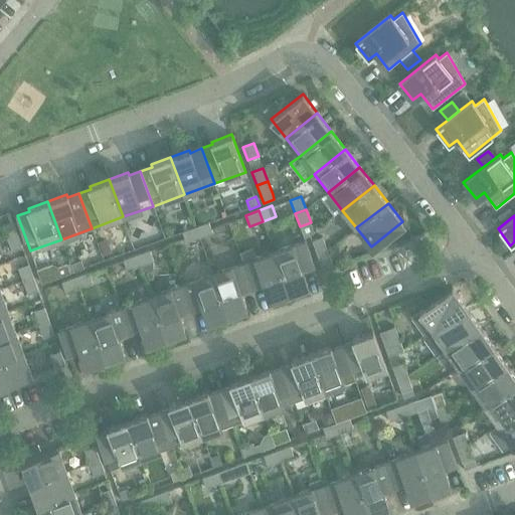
[(13,221),(2,225),(7,238),(18,234),(13,221)]
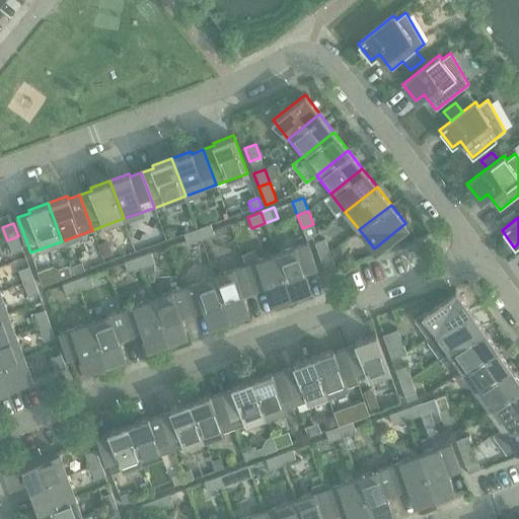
[(215,235),(211,224),(197,229),(201,240),(215,235)]
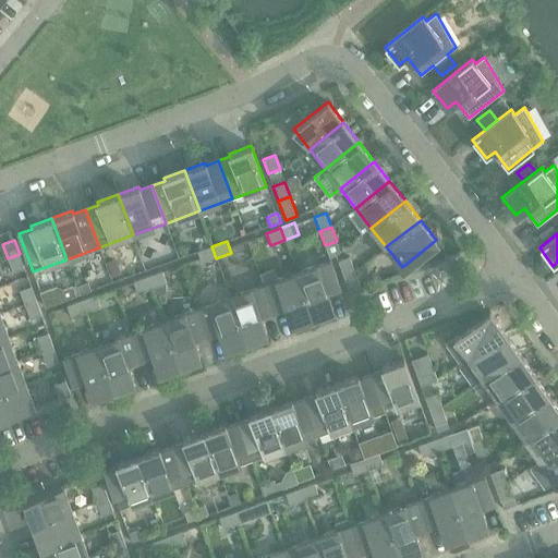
[(197,252),(202,263),(216,258),(211,246),(197,252)]
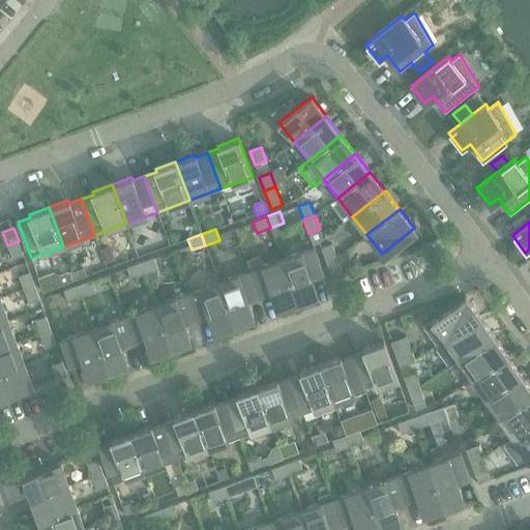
[(12,259),(23,255),(19,241),(7,245),(12,259)]
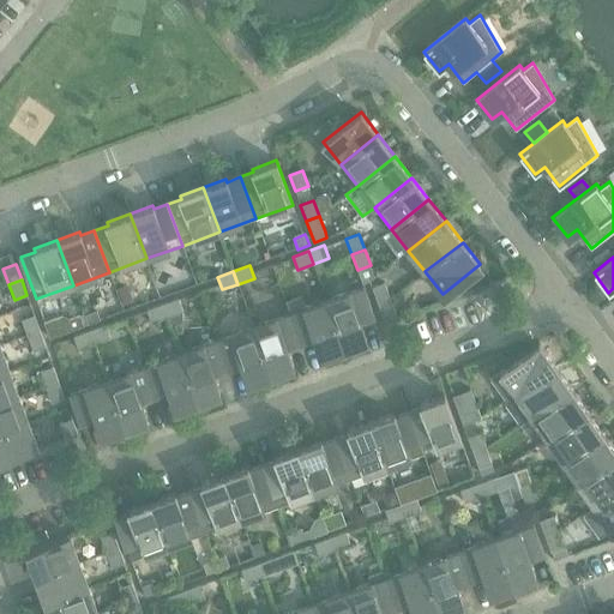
[(384,283),(372,288),(378,304),(390,299),(384,283)]
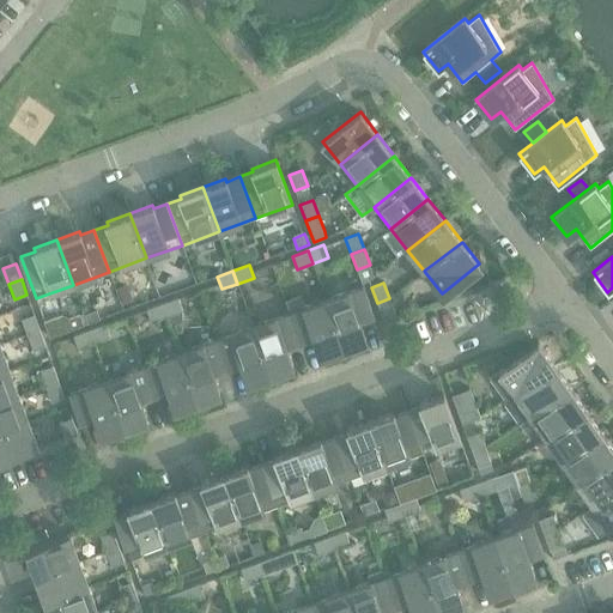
[(372,313),(363,287),(326,301),(343,346),(365,338),(358,319),(372,313)]
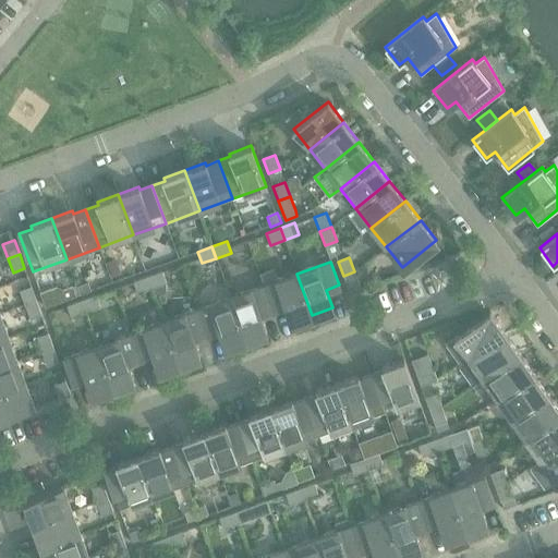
[(112,277),(121,274),(118,264),(109,267),(112,277)]
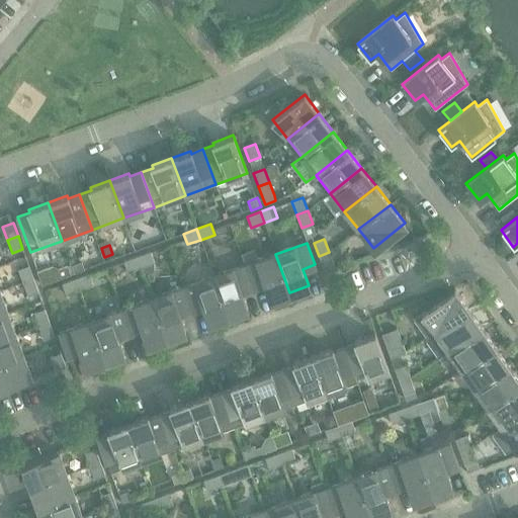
[(241,254),(245,265),(253,287),(264,283),(270,299),(289,292),(275,254),(258,260),(254,249),(241,254)]
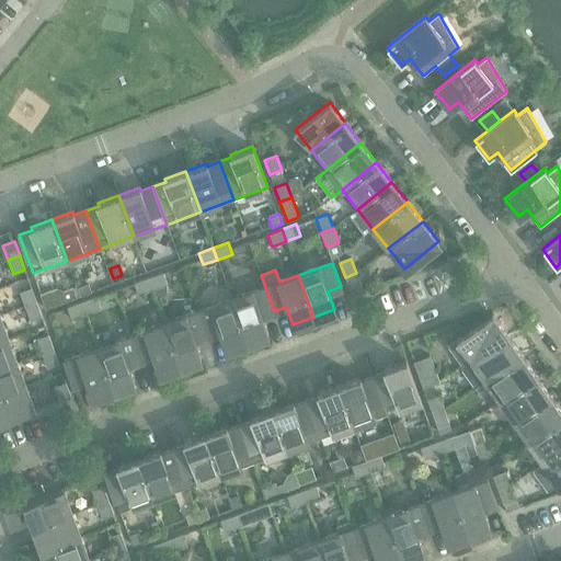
[(168,284),(163,273),(148,278),(152,289),(168,284)]
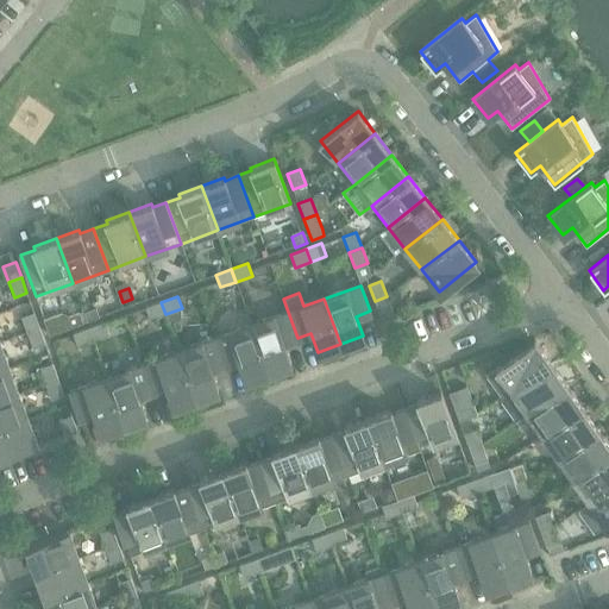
[(381,316),(393,312),(387,296),(375,301),(381,316)]
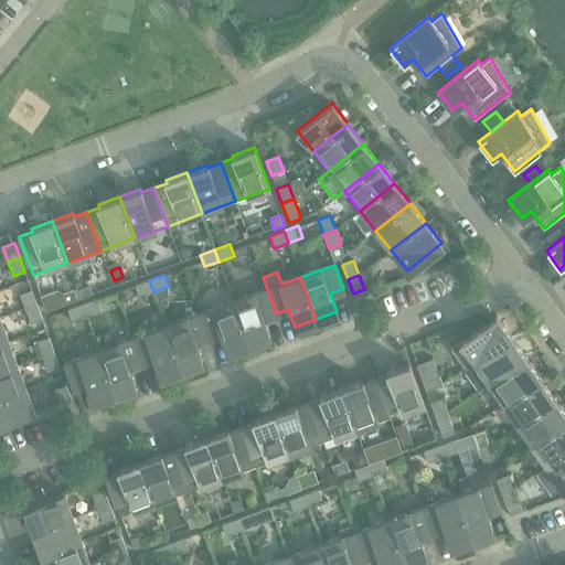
[(135,285),(139,297),(153,291),(149,280),(135,285)]
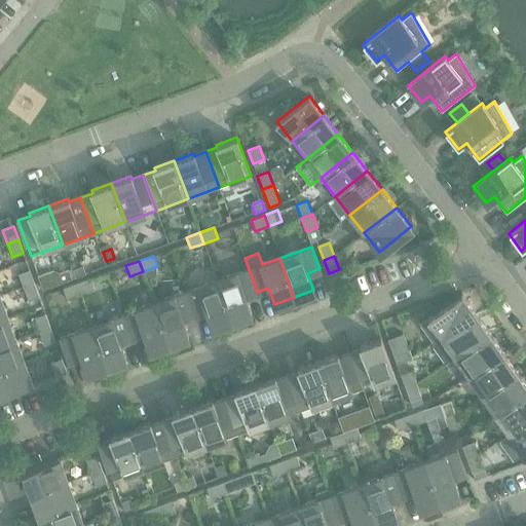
[(73,270),(76,277),(86,273),(83,266),(73,270)]
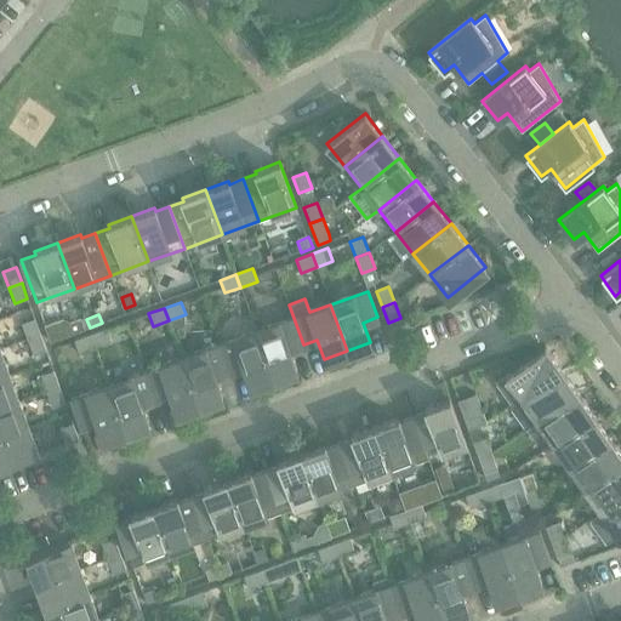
[(63,318),(45,325),(51,342),(85,330),(80,318),(69,322),(63,318)]
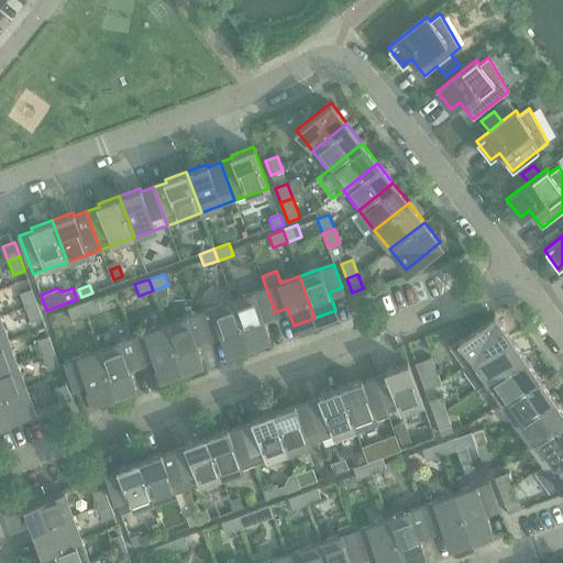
[(275,312),(266,288),(232,300),(247,342),(268,334),(263,317),(275,312)]
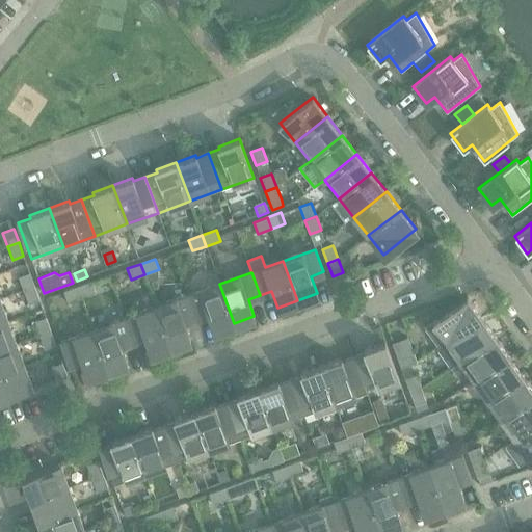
[(29,273),(19,277),(24,291),(34,287),(29,273)]
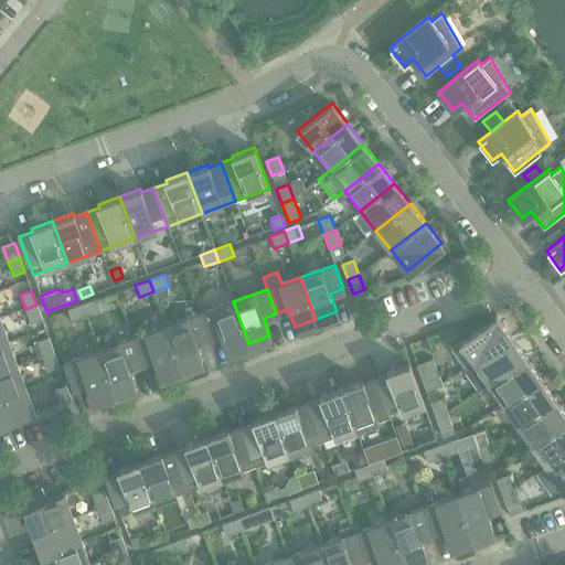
[(102,311),(97,299),(82,305),(86,317),(102,311)]
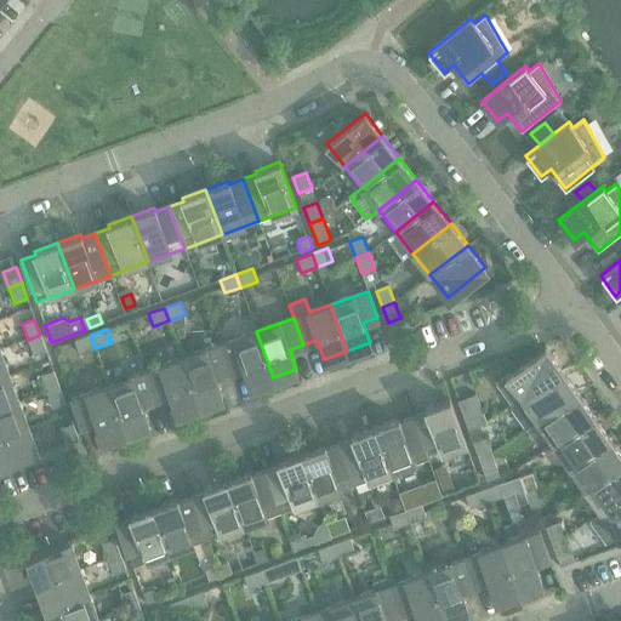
[(273,377),(256,331),(220,345),(229,371),(243,366),(250,386),(273,377)]
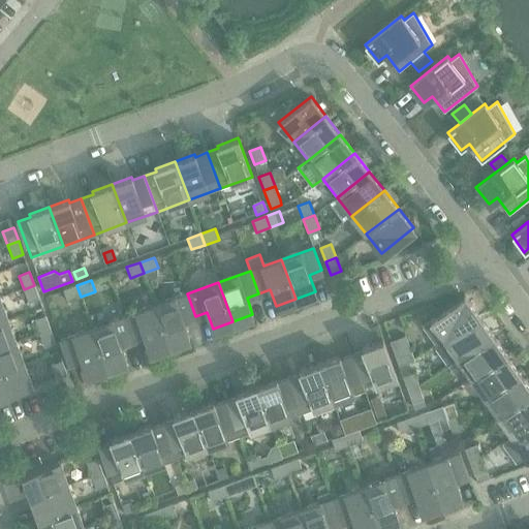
[(28,303),(39,299),(34,285),(24,289),(28,303)]
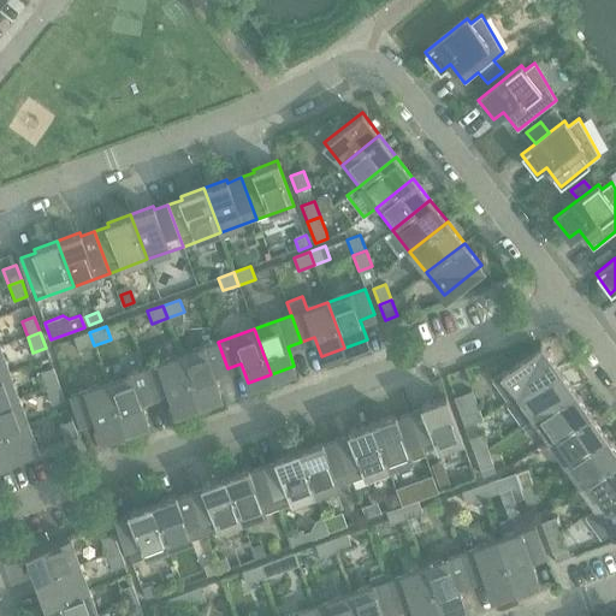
[(75,338),(78,350),(94,345),(89,332),(75,338)]
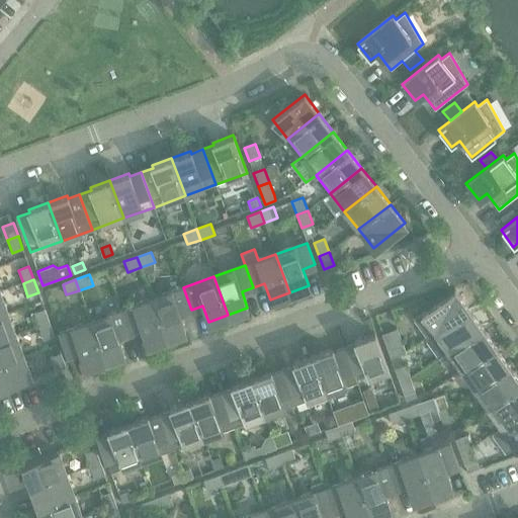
[(191,310),(183,287),(152,298),(166,337),(186,330),(180,314),(191,310)]
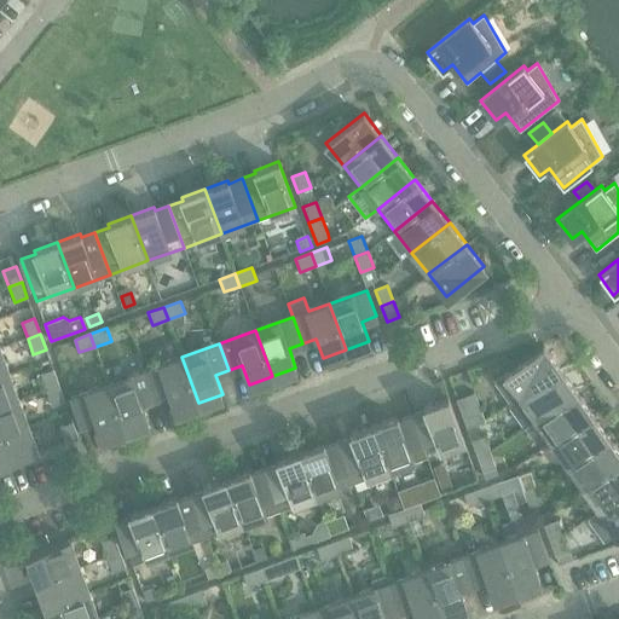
[(543,346),(503,374),(493,380),(510,404),(560,369),(543,346)]
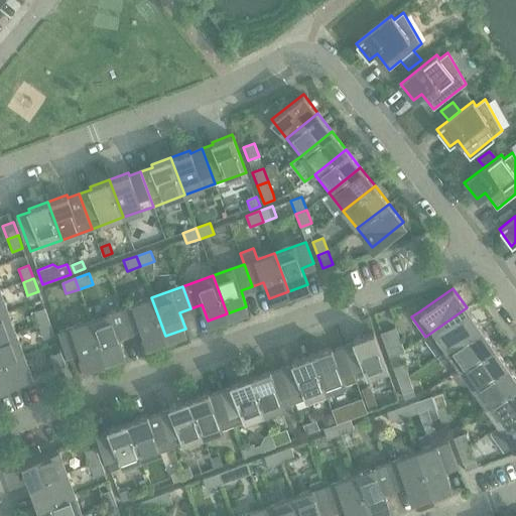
[(0,314),(8,311),(0,290),(0,314)]
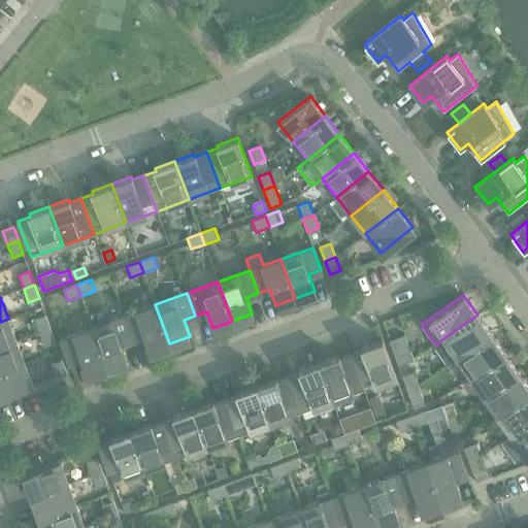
[(169,343),(155,304),(124,316),(132,338),(143,334),(150,351),(169,343)]
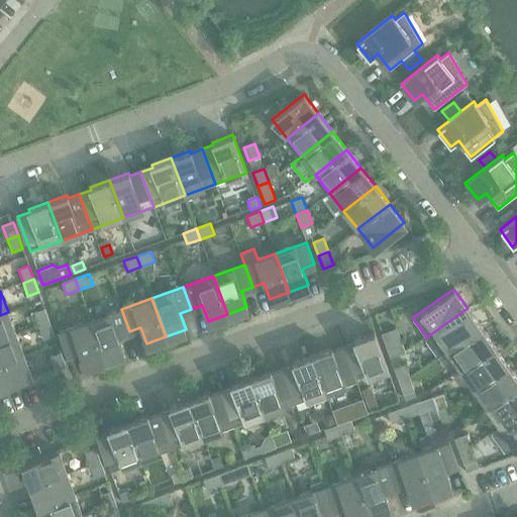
[(437,357),(447,350),(481,327),(468,308),(426,337),(424,338),(437,357)]
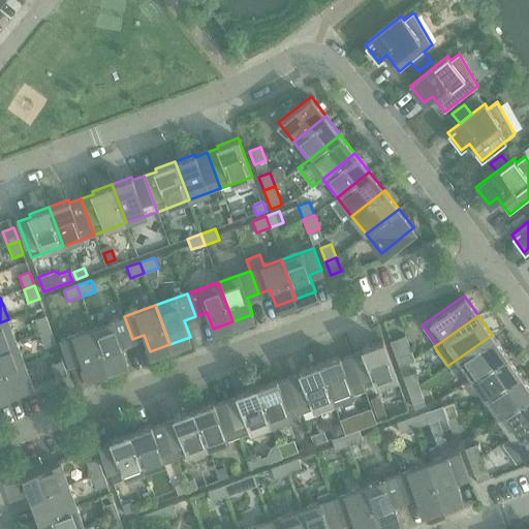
[(45,316),(34,320),(39,334),(51,330),(45,316)]
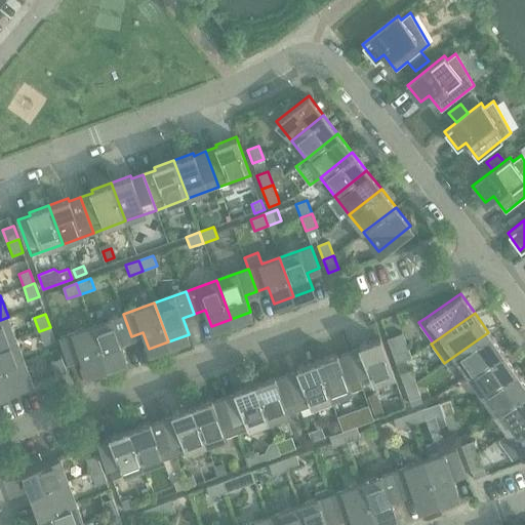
[(131,336),(123,314),(92,325),(106,364),(126,357),(120,340),(131,336)]
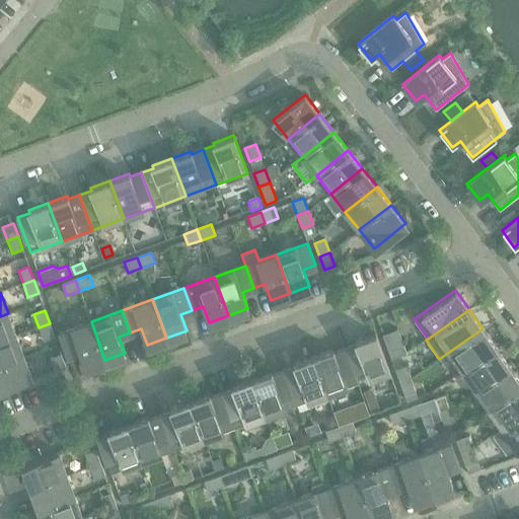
[(0,341),(16,336),(8,313),(0,316),(0,341)]
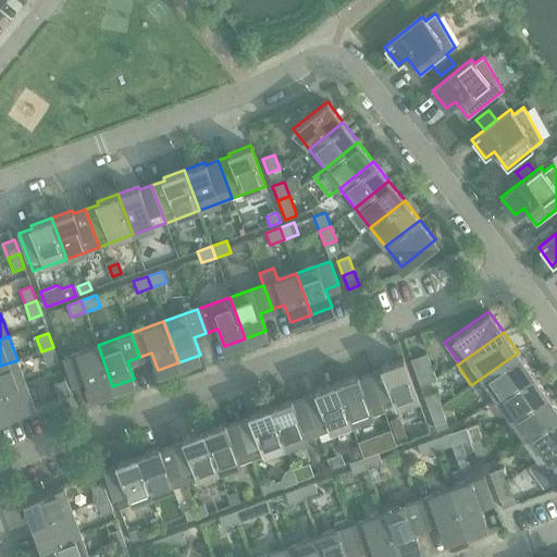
[(85,376),(91,394),(112,386),(98,345),(64,358),(72,381),(85,376)]
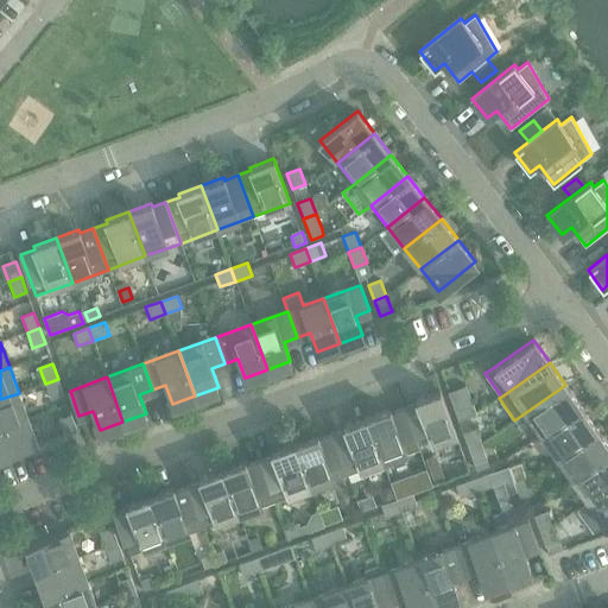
[(51,399),(64,394),(58,379),(45,384),(51,399)]
